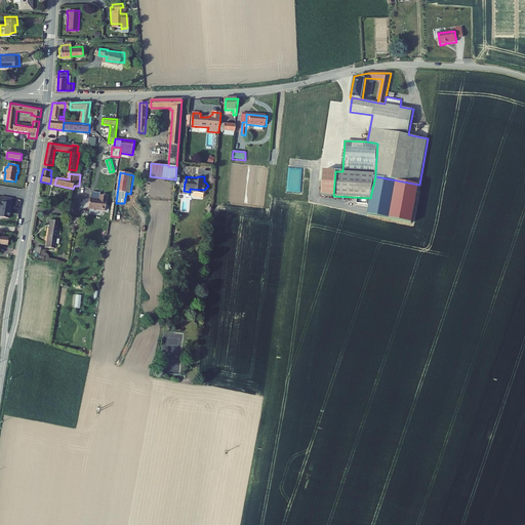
[(88,209),(105,212),(107,197),(99,196),(98,200),(89,199),(88,209)]
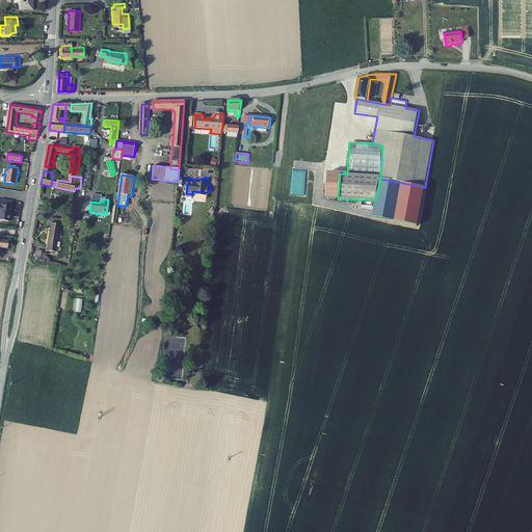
[(12,208),(0,206),(0,220),(9,223),(10,213),(11,213),(12,208)]
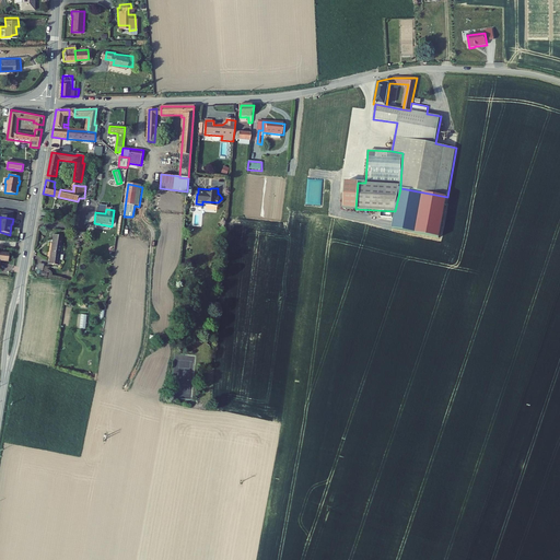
[(63,237),(54,235),(49,264),(59,266),(63,237)]
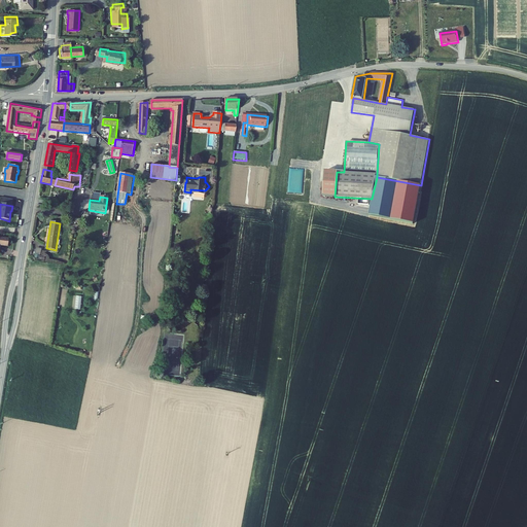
[(0,245),(7,247),(8,240),(0,238),(0,245)]
